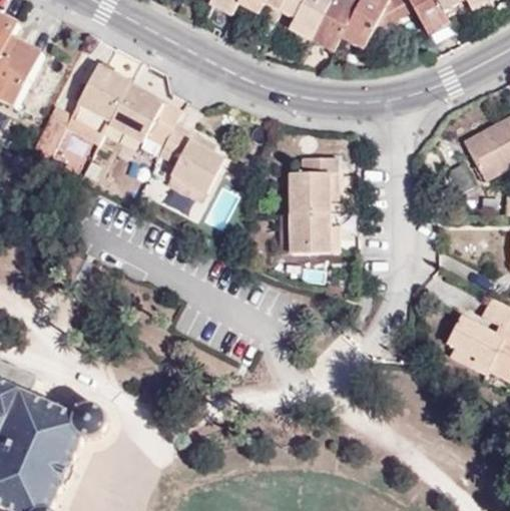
[(210,0),(209,4),(230,15),(236,4),(238,0),(210,0)]
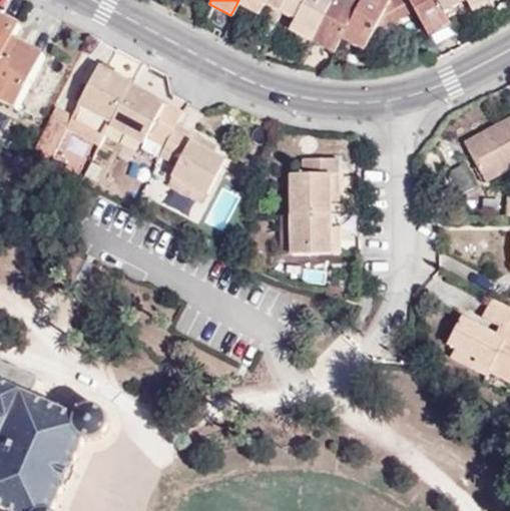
[(238,0),(236,4),(259,15),(265,4),(280,12),(285,0),(238,0)]
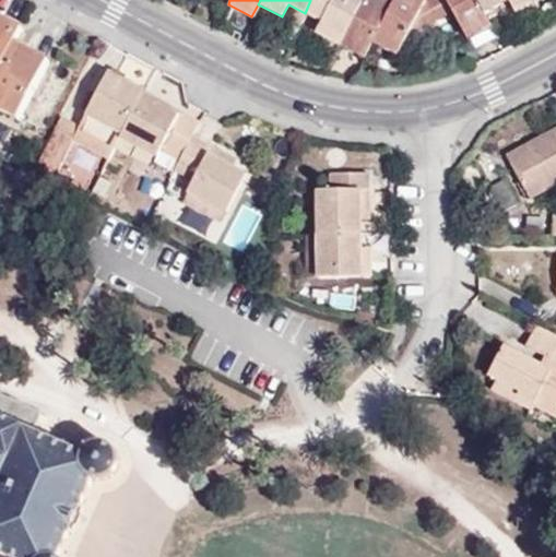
[(310,0),(305,13),(320,21),(315,32),(339,44),(362,0),(310,0)]
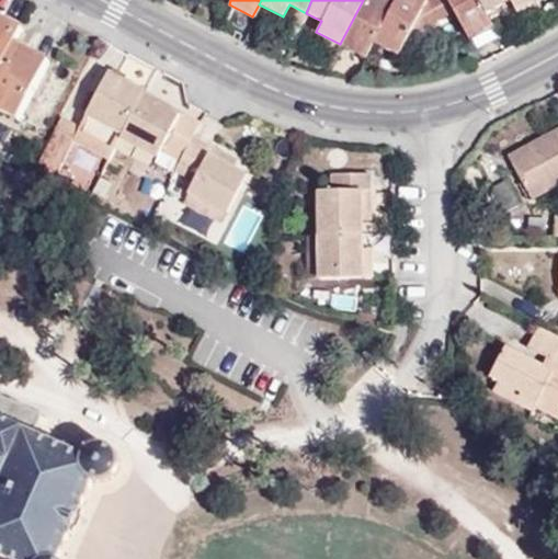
[(363,0),(340,44),(365,57),(373,41),(393,2),(388,0),(363,0)]
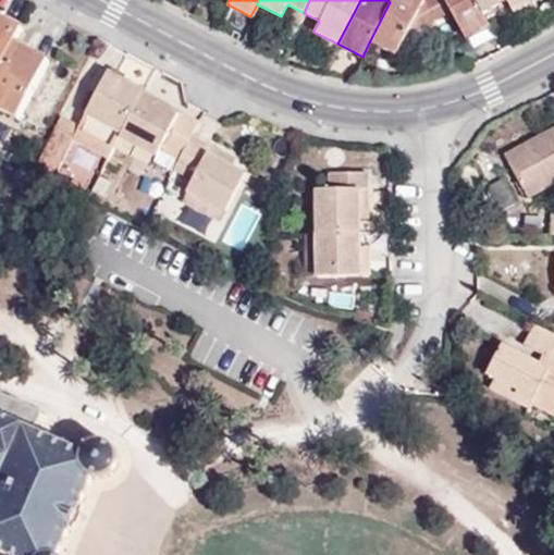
[(391,0),(390,2),(370,40),(394,53),(405,33),(422,0),(391,0)]
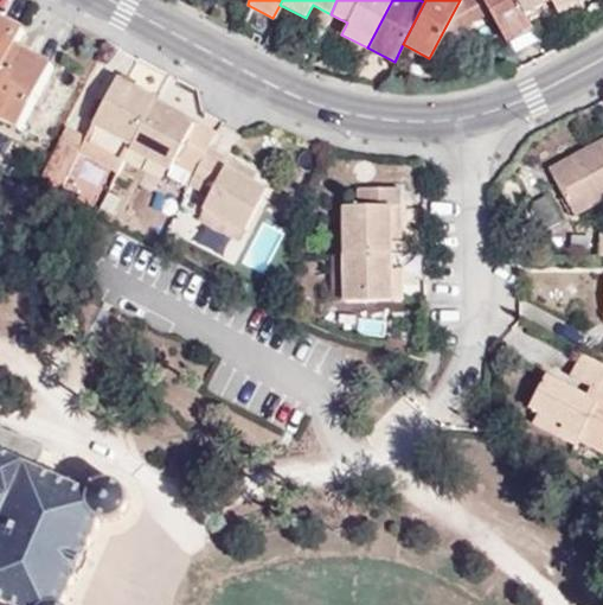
[(460,0),(441,36),(488,10),(482,0),(460,0)]
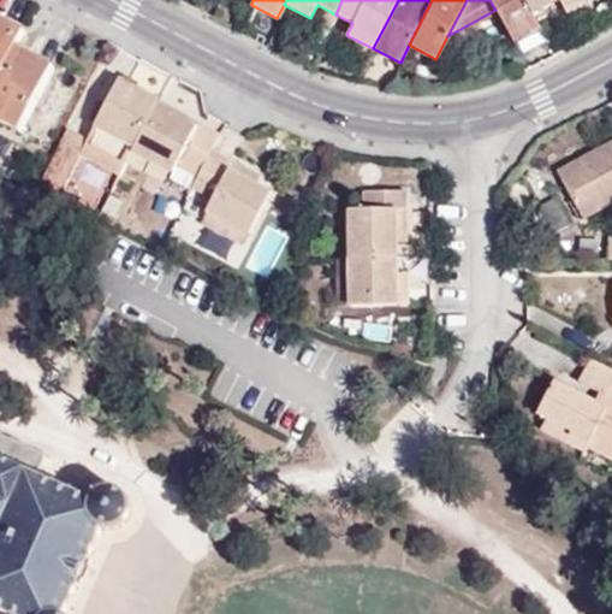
[(489,0),(495,10),(512,41),(539,27),(533,15),(524,0),(489,0)]
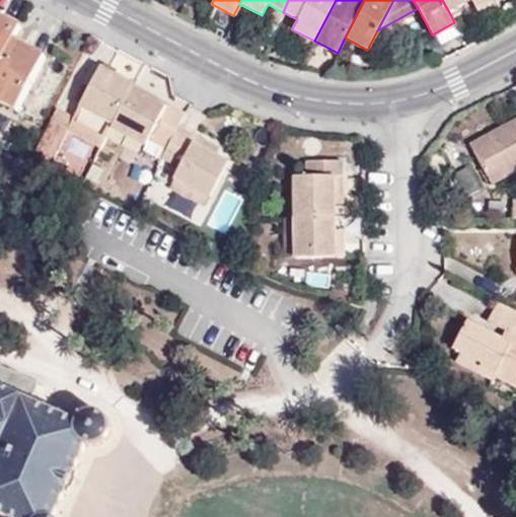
[(442,0),(449,12),(471,0),(442,0)]
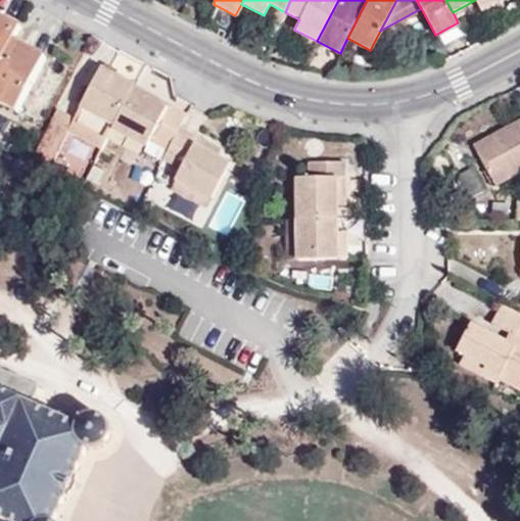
[(475,0),(480,10),(499,0),(475,0)]
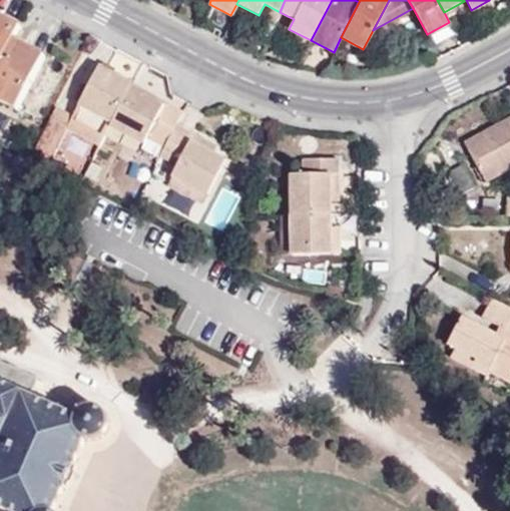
[(274,22),(280,12),(265,4),(259,15),(274,22)]
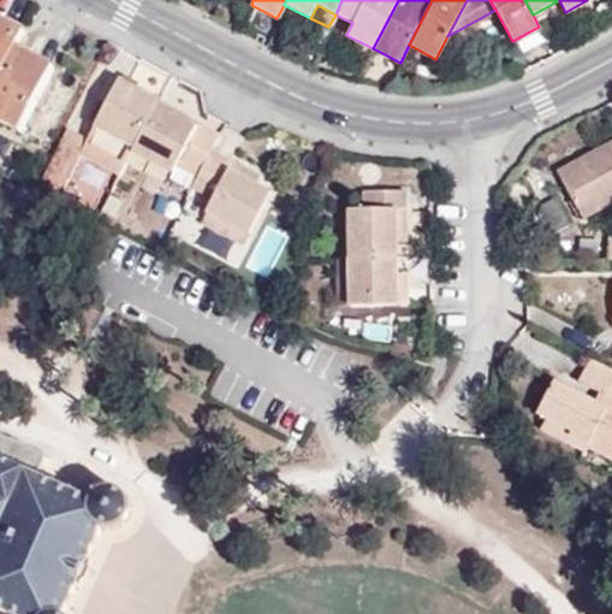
[(23,33),(0,21),(0,122),(18,131),(52,68),(16,48),(23,33)]
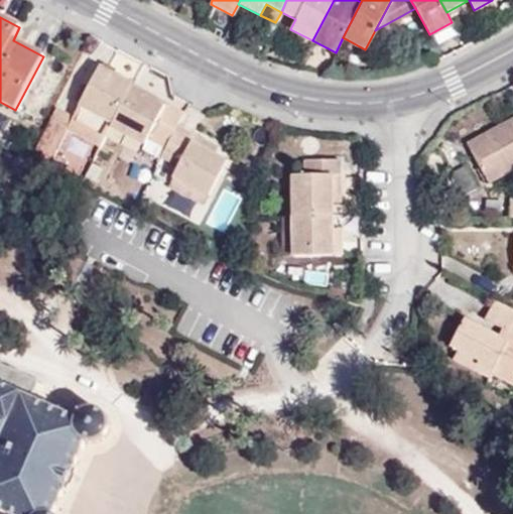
[(176,125),(182,113),(130,86),(131,85),(97,66),(71,116),(54,107),(30,152),(49,161),(58,143),(66,127),(72,130),(99,144),(109,125),(143,143),(146,136),(164,147),(176,125)]
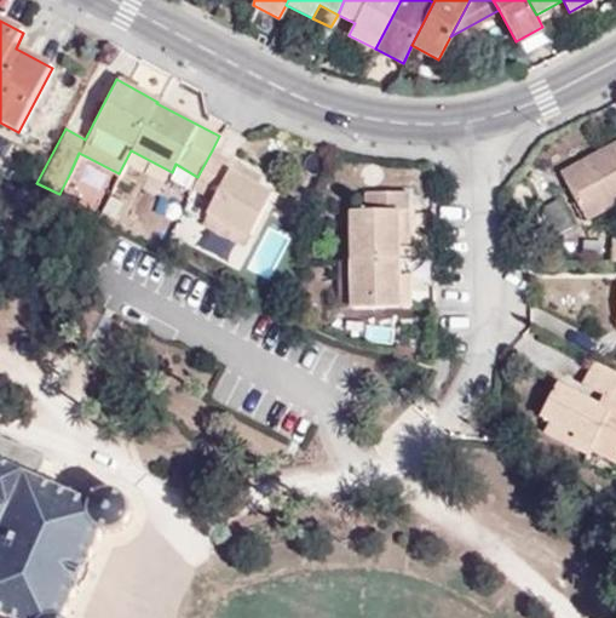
[(615,201),(615,139),(558,171),(583,219),(615,201)]
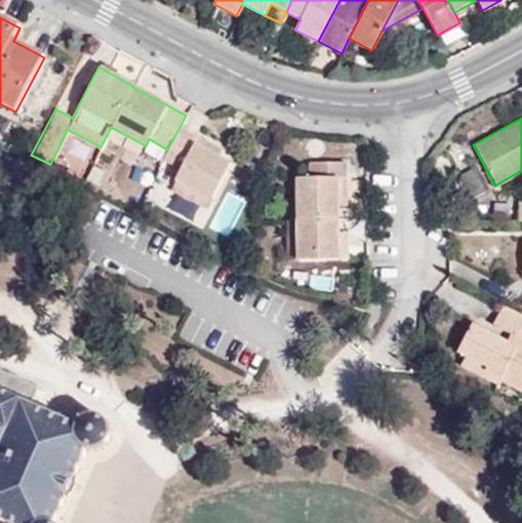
[(214,145),(179,127),(167,150),(162,159),(179,168),(173,178),(210,199),(230,162),(217,156),(210,153),(214,145)]
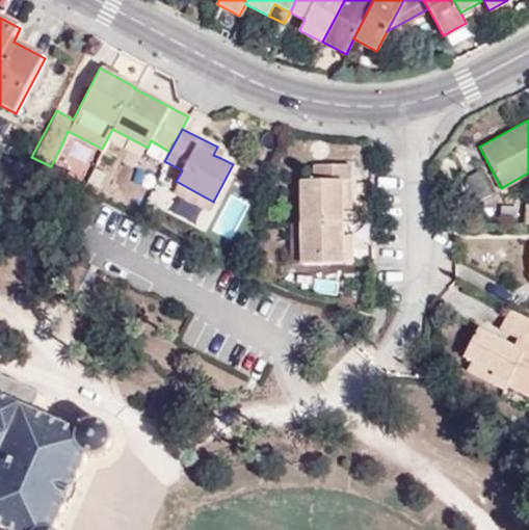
[(68,131),(60,148),(65,151),(74,134),(68,131)]
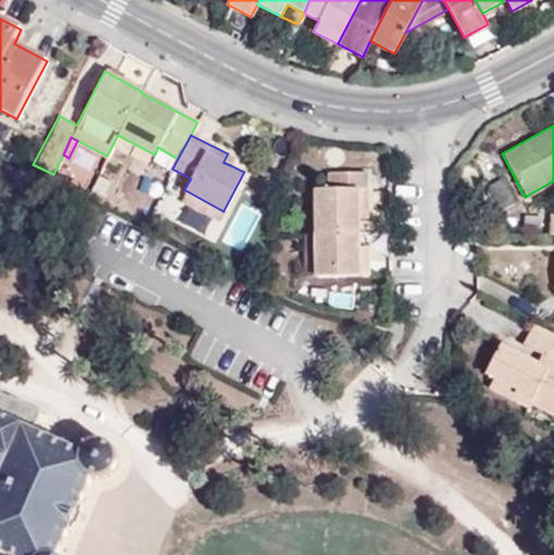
[(152,159),(172,169),(177,159),(158,147),(155,155),(152,159)]
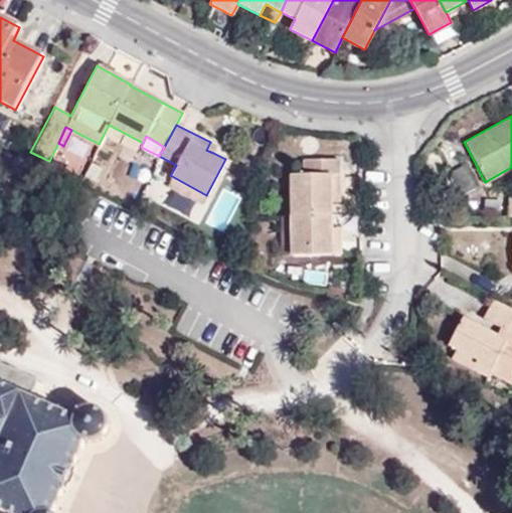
[(216,146),(210,142),(206,150),(213,153),(216,146)]
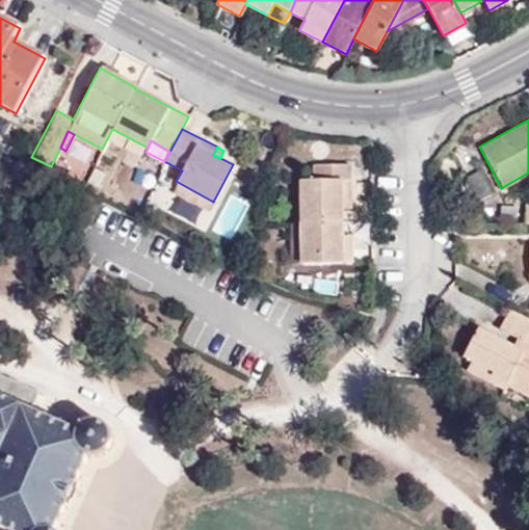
[(342,233),(341,207),(341,200),(350,200),(349,163),(311,164),(311,180),(299,180),(299,197),(300,222),(300,264),(351,262),(351,240),(342,241),(342,233)]
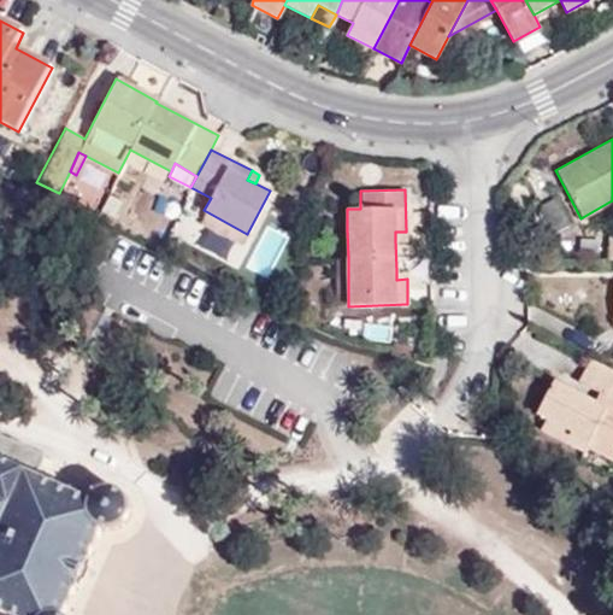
[(247,234),(204,210),(198,221),(241,245),(247,234)]
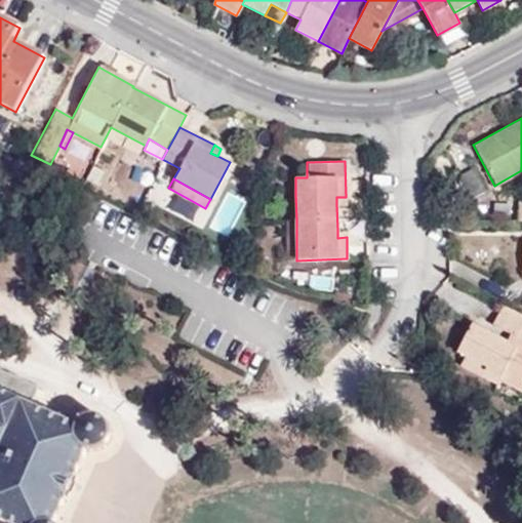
[(296,219),(295,195),(285,195),(286,219),(296,219)]
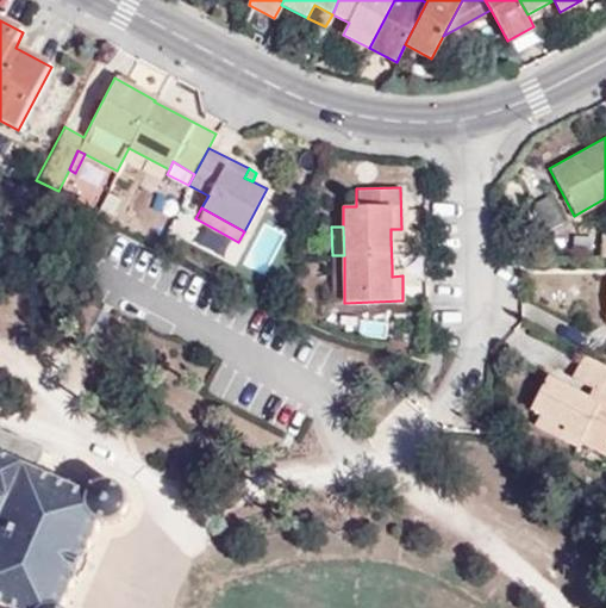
[(605,366),(580,353),(569,374),(591,386),(586,396),(547,376),(531,408),(537,411),(564,426),(562,429),(580,439),(579,442),(605,454),(605,366)]
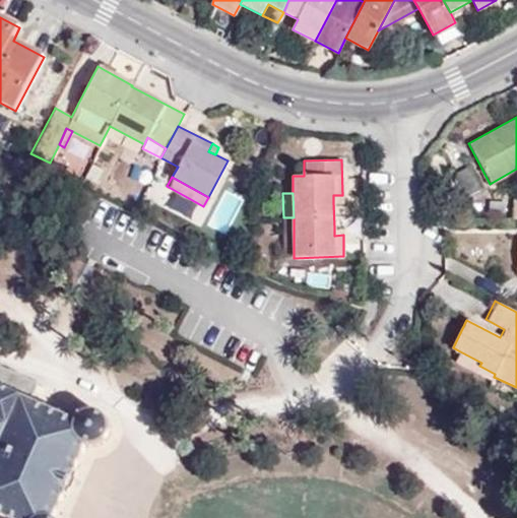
[(514,397),(516,389),(516,387),(494,377),(495,374),(479,366),(481,363),(458,350),(454,360),(491,380),(489,384),(514,397)]
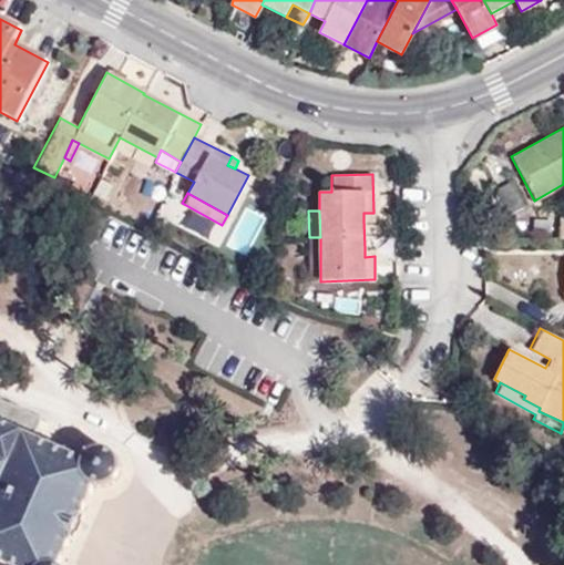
[(0,560),(10,564),(57,564),(54,564),(91,485),(99,485),(109,483),(118,473),(119,462),(113,452),(104,447),(98,445),(89,449),(84,453),(81,459),(0,421),(0,560)]
